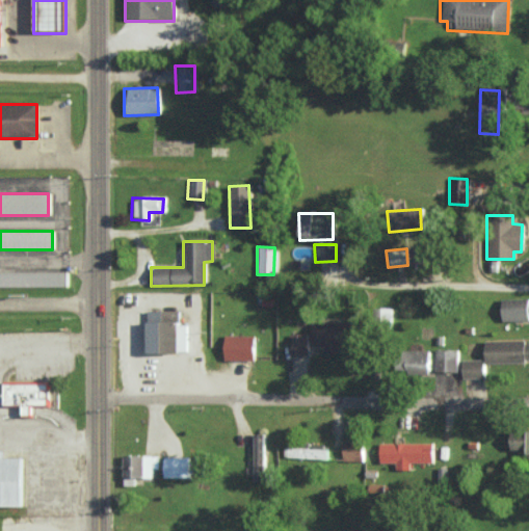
[(0,287),(64,287),(64,272),(0,272),(0,287)]
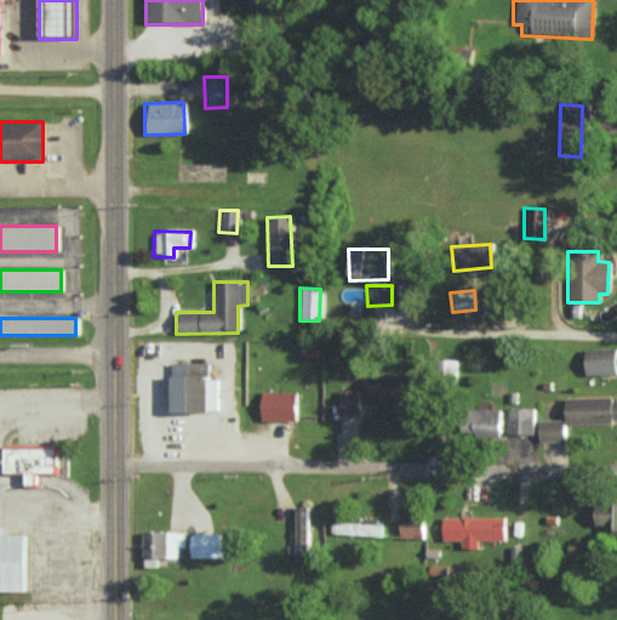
[(583,350),(583,375),(616,375),(616,350),(583,350)]
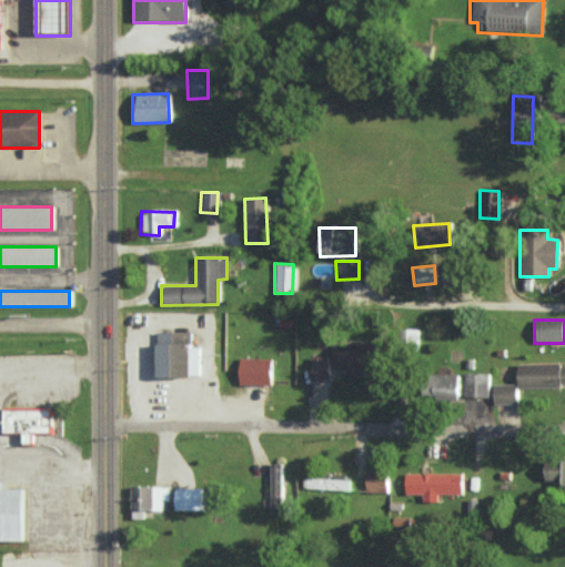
[(157,334),(157,378),(190,378),(190,334),(157,334)]
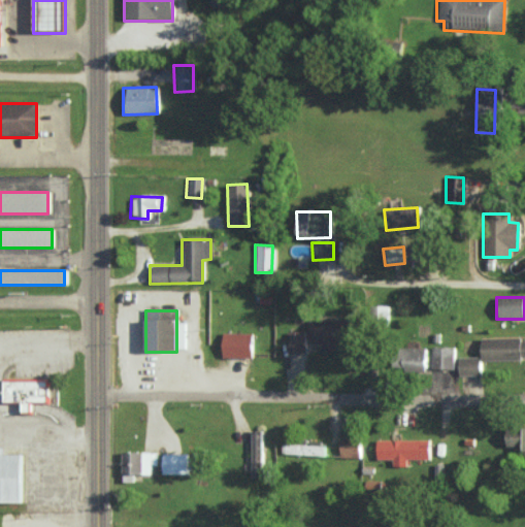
[(307,342),(321,341),(321,349),(342,349),(341,321),(306,321),(307,342)]
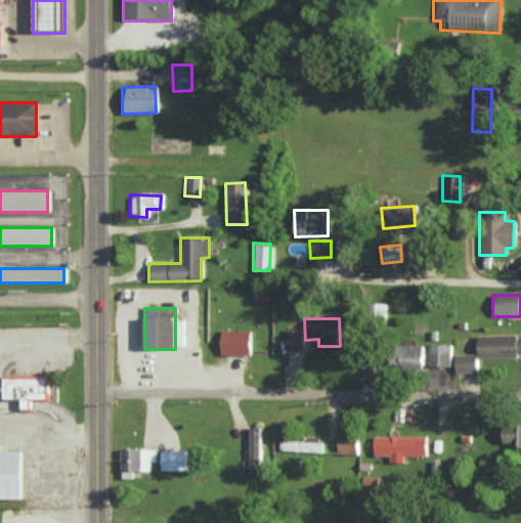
[(284,351),(301,350),(300,329),(283,330),(284,351)]
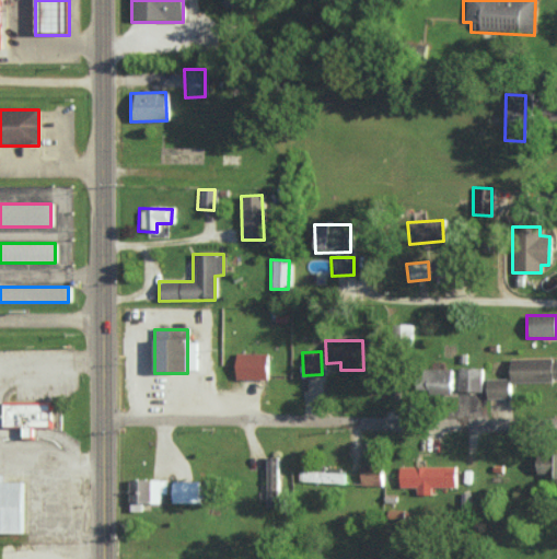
[(233,380),(265,380),(266,353),(234,353),(233,380)]
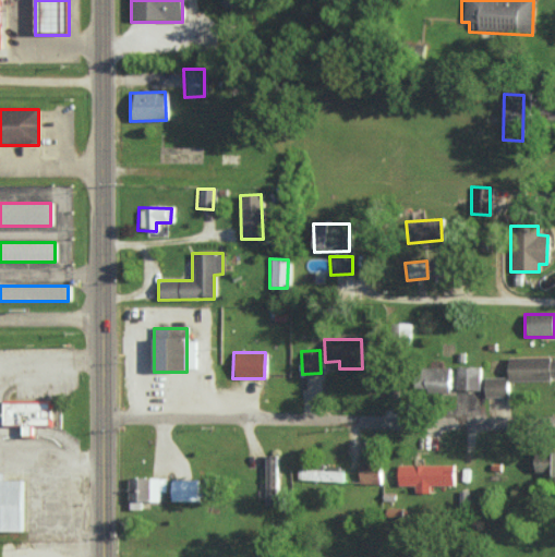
[(554,358),(506,359),(507,380),(554,379),(554,358)]
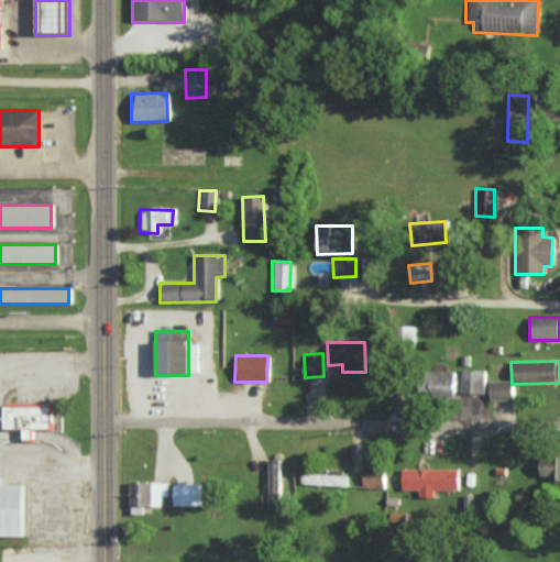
[(482,371),(459,371),(458,394),(482,394),(482,371)]
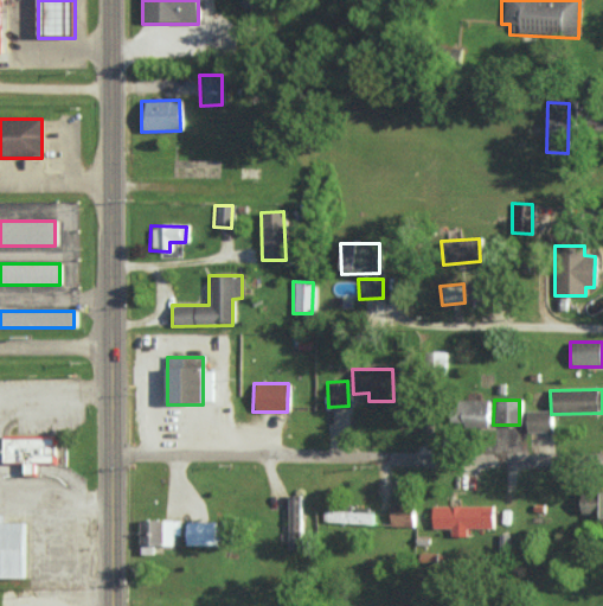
[(486,401),(460,401),(460,425),(486,425),(486,401)]
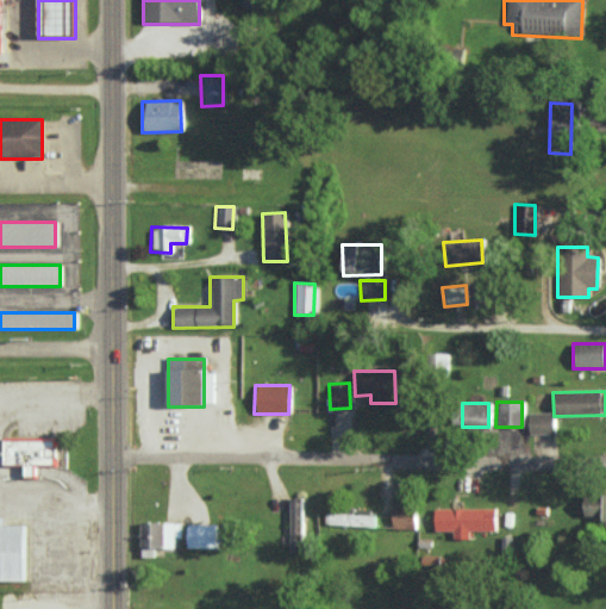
[(528,435),(551,434),(551,412),(528,414),(528,435)]
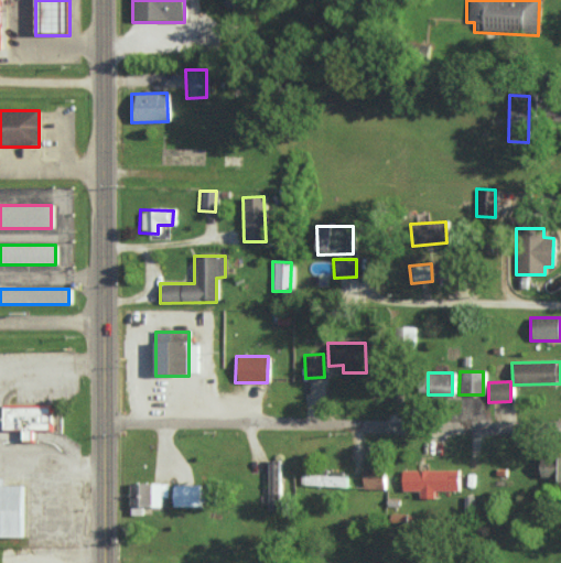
[(2,407),(52,407),(52,432),(32,432),(32,443),(21,443),(21,432),(2,432),(2,407)]
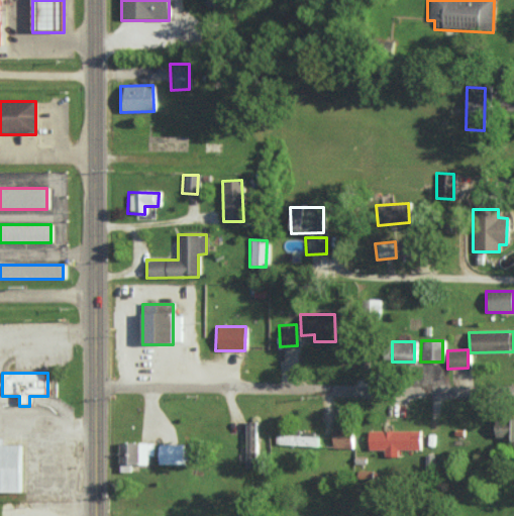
[(495,440),(513,439),(513,419),(494,420),(495,440)]
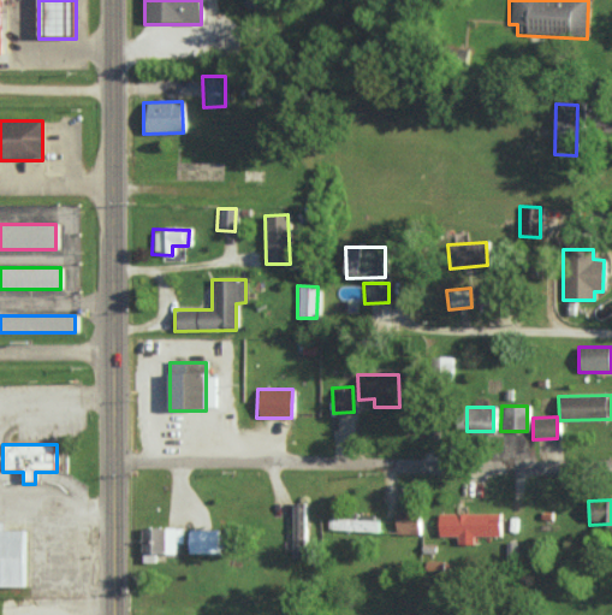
[(303,502),(291,503),(291,559),(304,559),(303,502)]
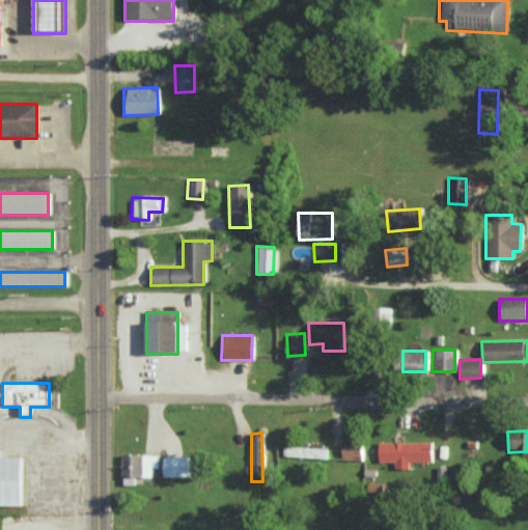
[(359,461),(359,441),(340,441),(340,461),(359,461)]
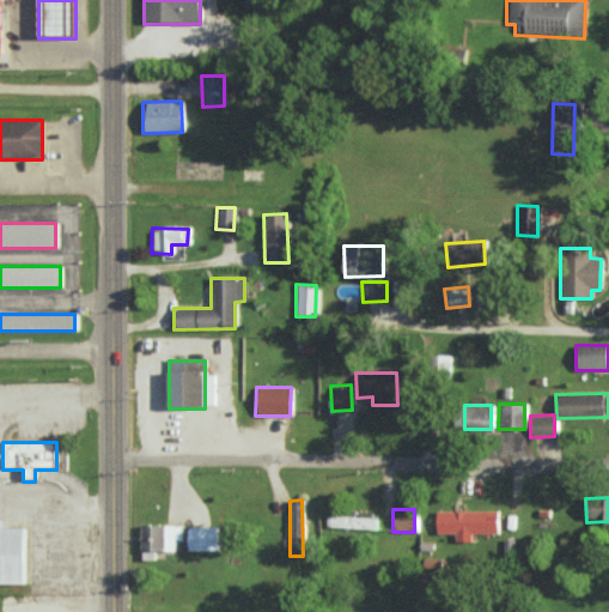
[(497,510),(434,511),(434,534),(454,534),(454,543),(472,543),(470,534),(497,534),(497,510)]
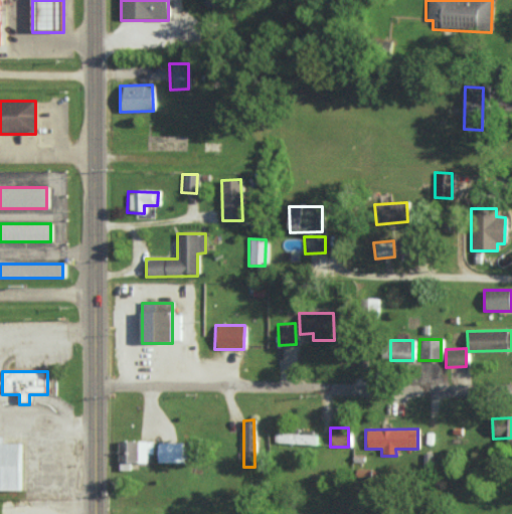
[(314,445),(315,435),(274,434),(273,444),(314,445)]
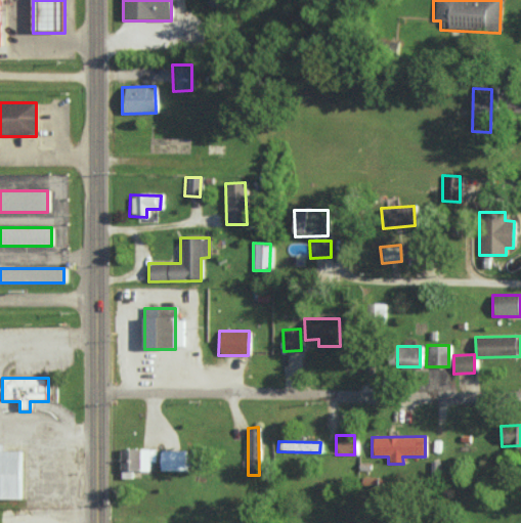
[(22,453),(22,500),(0,499),(0,446),(2,446),(2,452),(22,453)]
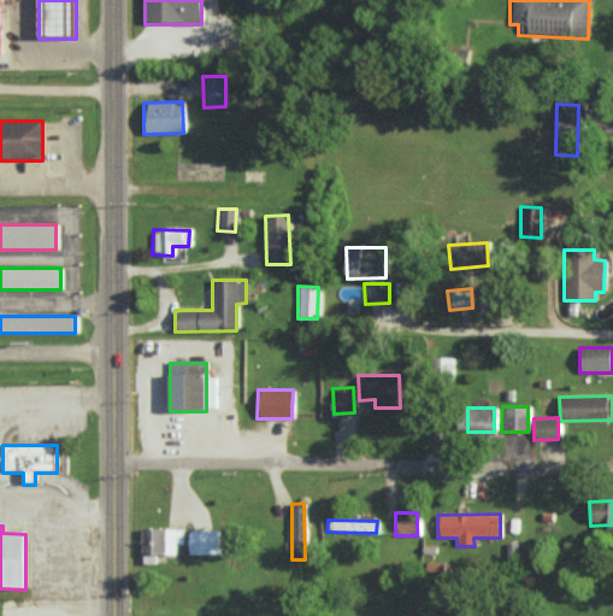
[(139,529),(140,564),(153,564),(153,556),(175,556),(174,545),(181,545),(181,529),(139,529)]
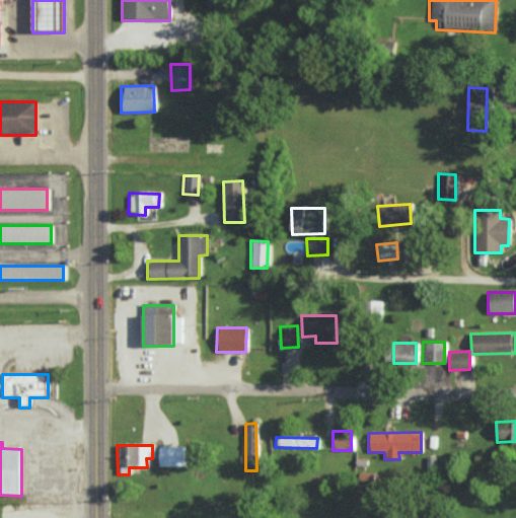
[(182,446),(157,447),(157,467),(182,466),(182,446)]
